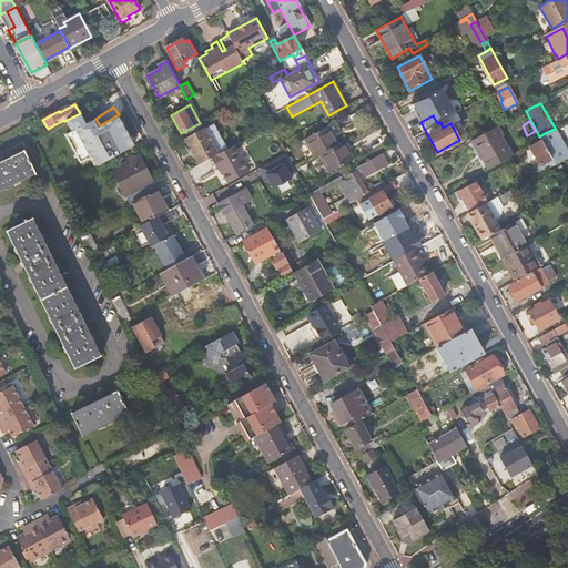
[(213,122),(184,139),(199,164),(209,160),(214,172),(220,169),(227,183),(249,171),(234,144),(229,149),(213,122)]
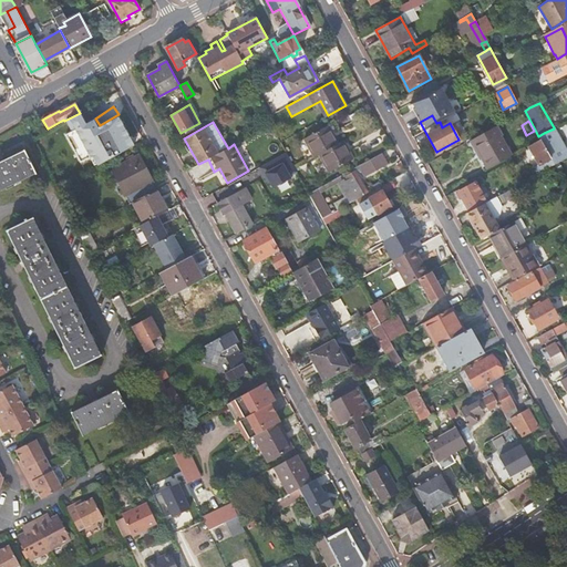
[(327,126),(306,137),(315,156),(318,155),(328,172),(352,160),(342,142),(337,144),(327,126)]
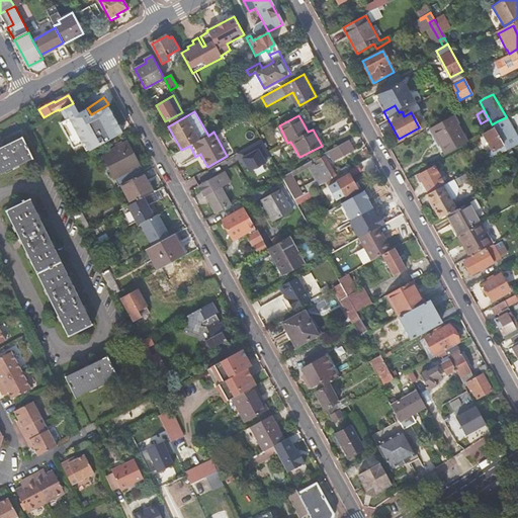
[(453,115),(431,127),(445,154),(467,142),(453,115)]
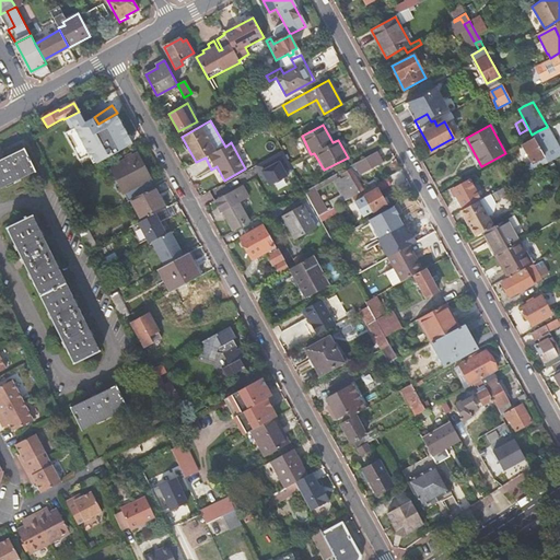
[(107,126),(98,131),(102,137),(98,139),(102,143),(98,144),(104,154),(118,147),(107,126)]
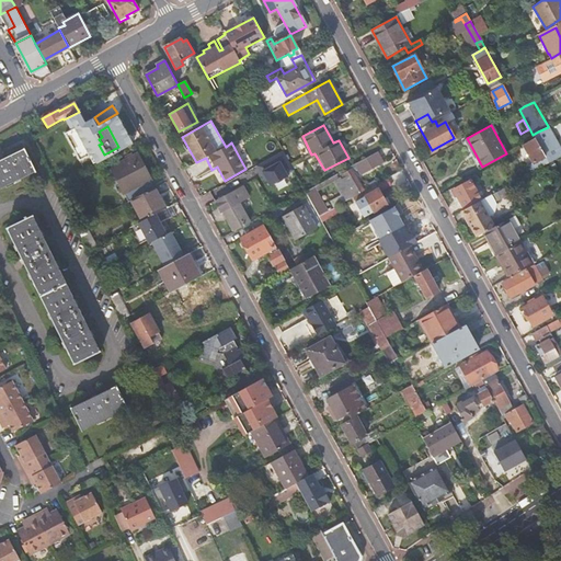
[(538,132),(533,135),(535,138),(549,162),(560,156),(560,150),(548,127),(538,132)]
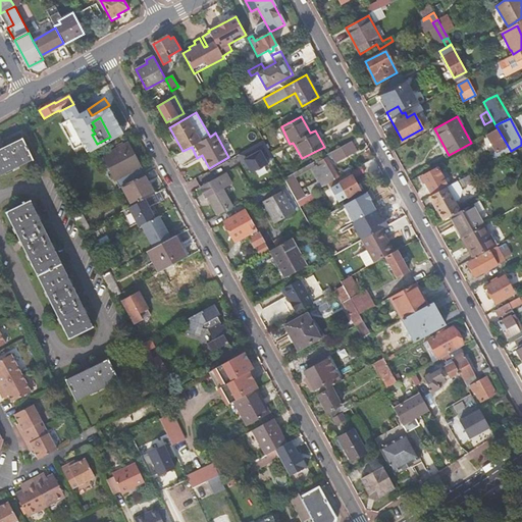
[(511,151),(498,128),(487,134),(500,157),(511,151)]
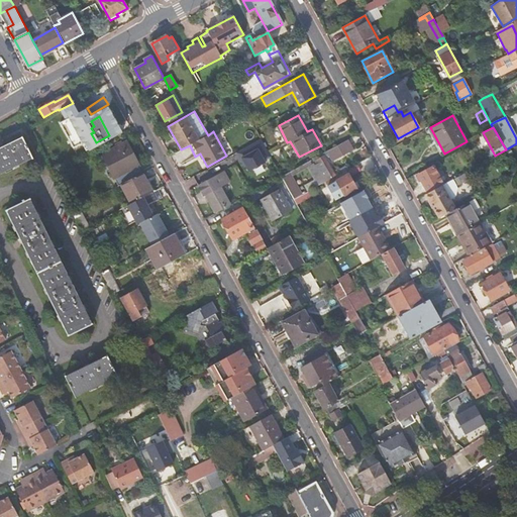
[(0,174),(31,159),(32,160),(33,160),(22,136),(21,137),(21,138),(0,148),(0,174)]
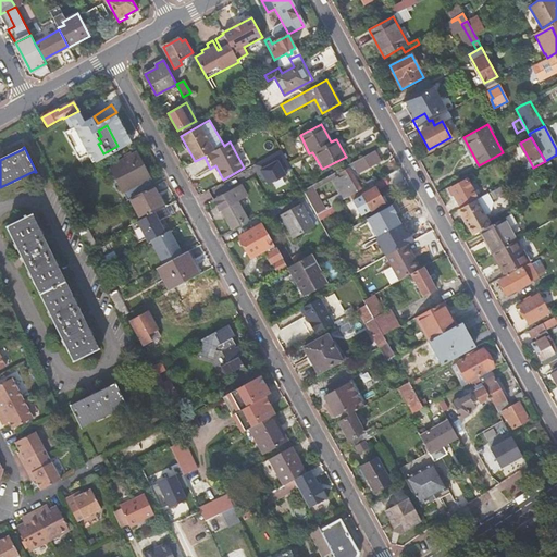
[(256,162),(267,184),(293,171),(282,149),(256,162)]
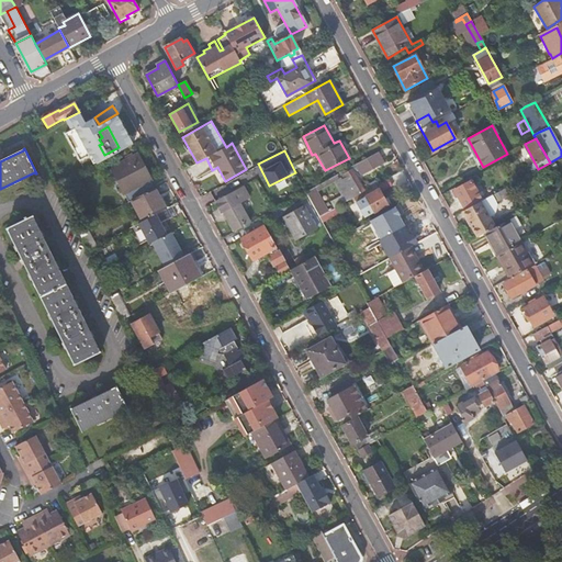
[(379,152),(355,165),(360,175),(384,161),(379,152)]
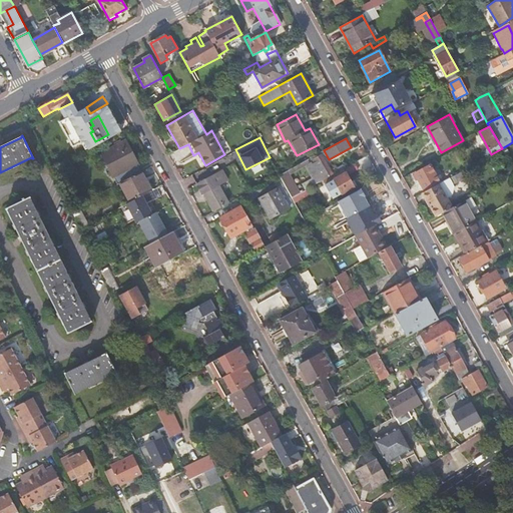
[(95,154),(112,186),(138,172),(121,140),(95,154)]
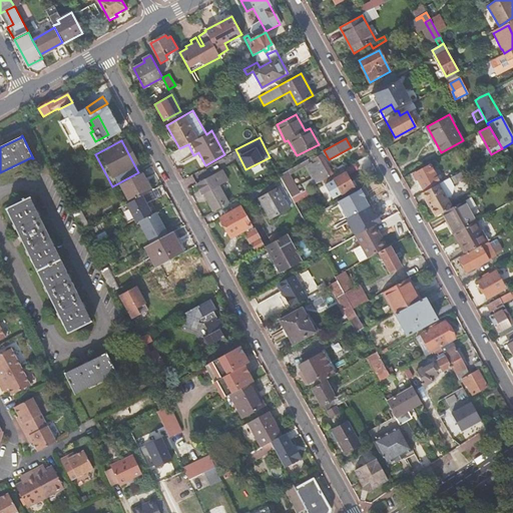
[(358,169),(354,162),(333,174),(322,154),(315,158),(316,160),(307,166),(317,183),(323,179),(333,197),(354,186),(347,174),(358,169)]
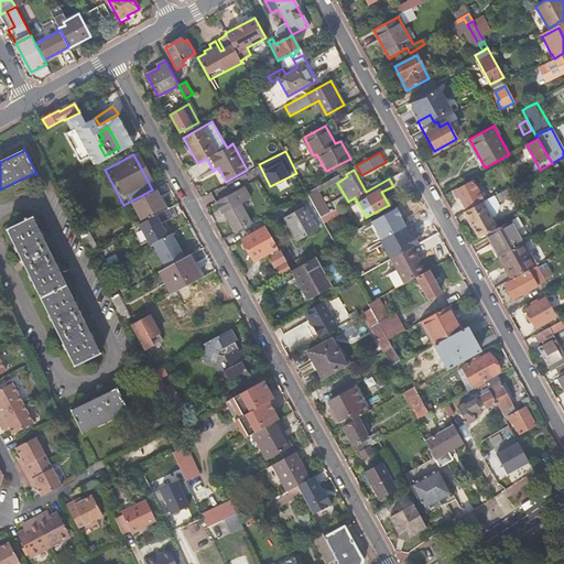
[(470,183),(457,190),(467,209),(464,210),(479,238),(486,234),(511,278),(535,264),(511,220),(496,229),(481,202),(480,203),(470,183)]
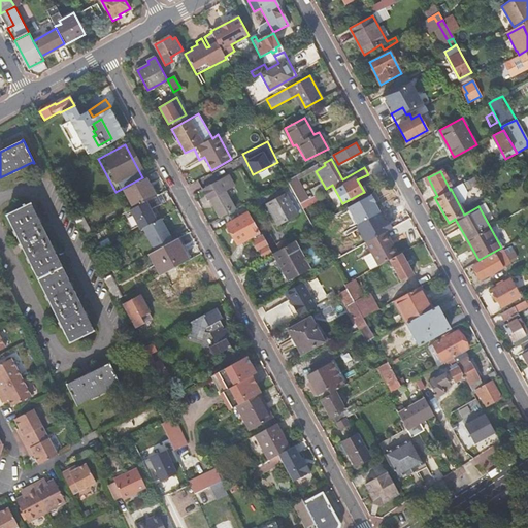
[(234,186),(228,174),(201,189),(207,199),(209,198),(215,208),(213,209),(218,217),(220,216),(220,217),(234,209),(224,191),(234,186)]
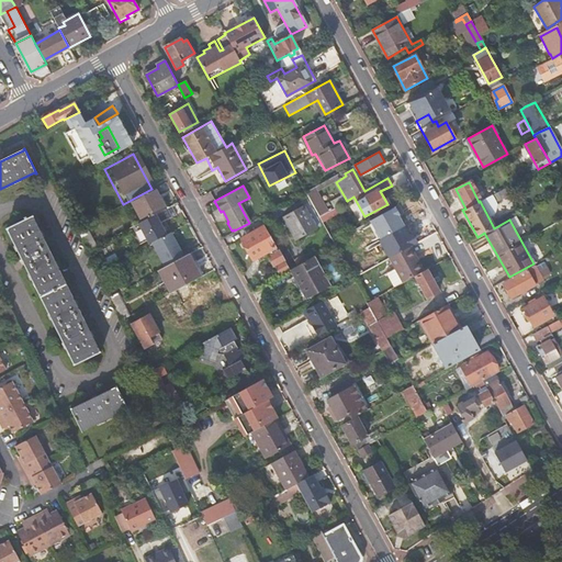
[(131,201),(143,221),(165,209),(154,188),(131,201)]
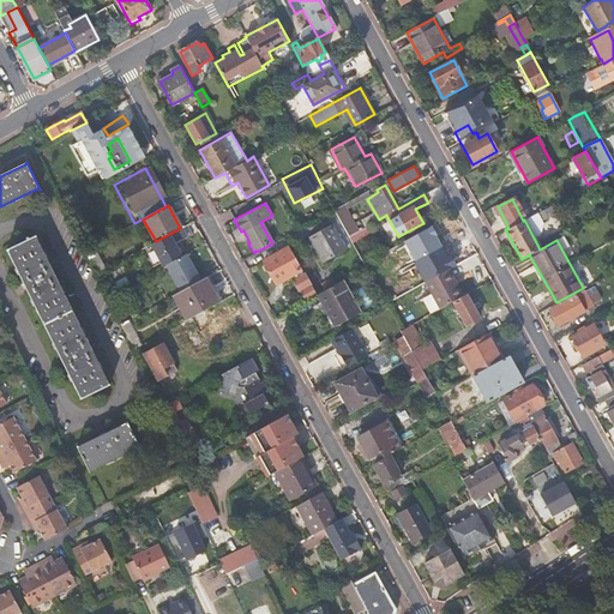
[(551,206),(537,212),(541,220),(554,212),(551,206)]
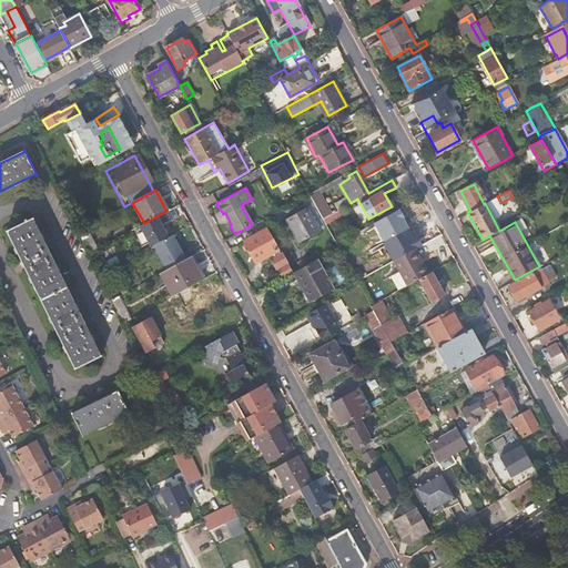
[(307,206),(286,219),(298,242),(320,231),(307,206)]
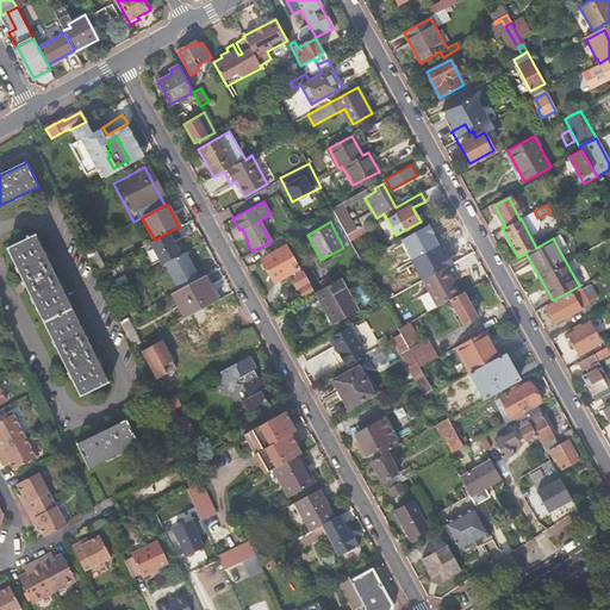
[(425,225),(412,232),(417,241),(430,234),(425,225)]
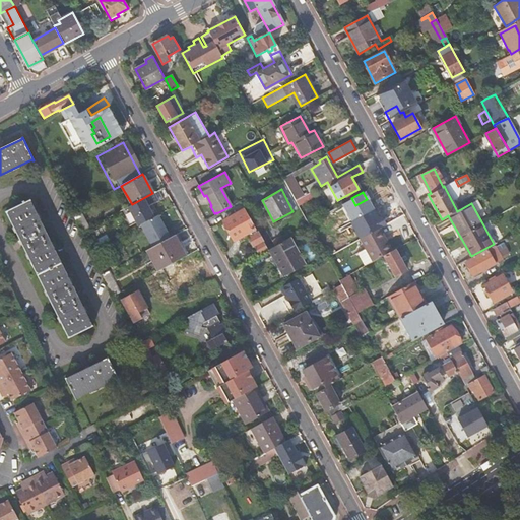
[(30,199),(5,212),(6,213),(7,212),(68,337),(67,337),(68,338),(92,326),(92,325),(91,326),(30,201),(31,200),(30,199)]
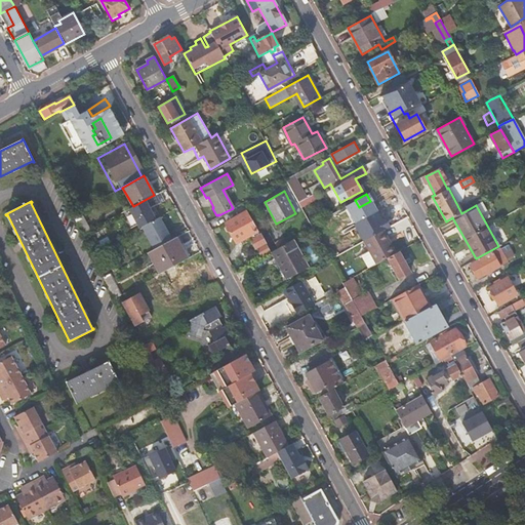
[(371,204),(360,211),(362,213),(364,212),(368,221),(363,224),(367,231),(381,224),(371,204)]
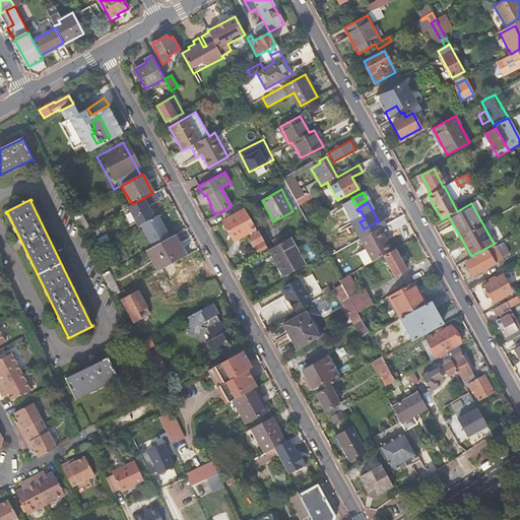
[(255,232),(243,209),(223,220),(234,240),(245,234),(252,247),(253,247),(258,255),(268,250),(263,241),(264,241),(258,230),(255,232)]
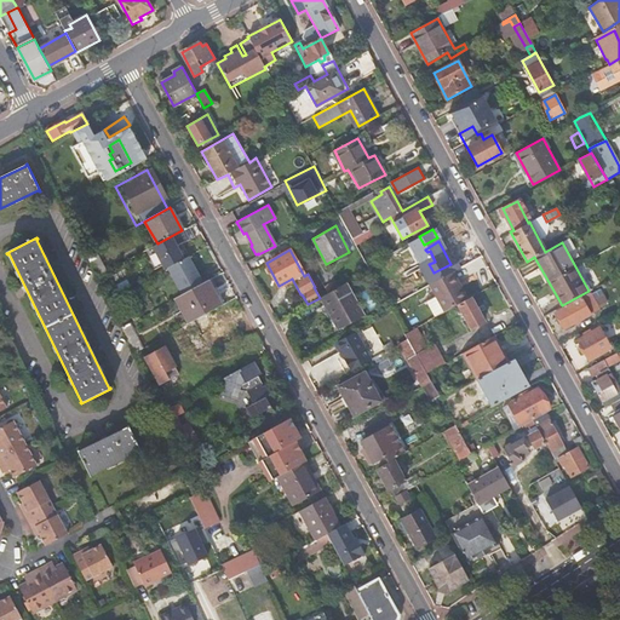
[(194,258),(177,267),(187,286),(205,277),(194,258)]
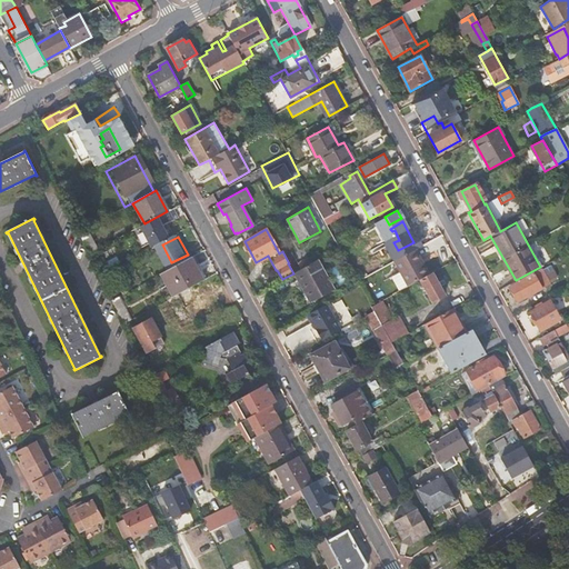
[(357,250),(349,253),(355,263),(362,260),(357,250)]
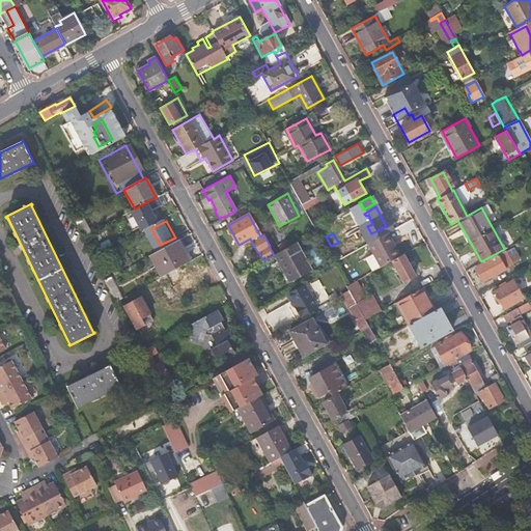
[(400,255),(387,233),(368,244),(381,267),(400,255)]
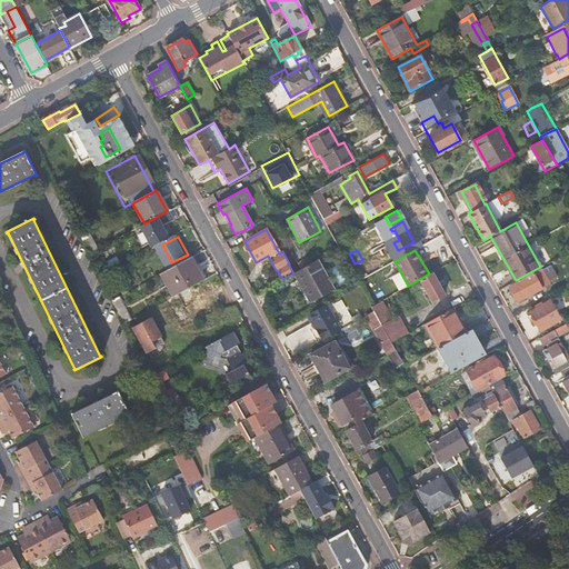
[(190,258),(161,273),(172,297),(188,289),(202,280),(190,258)]
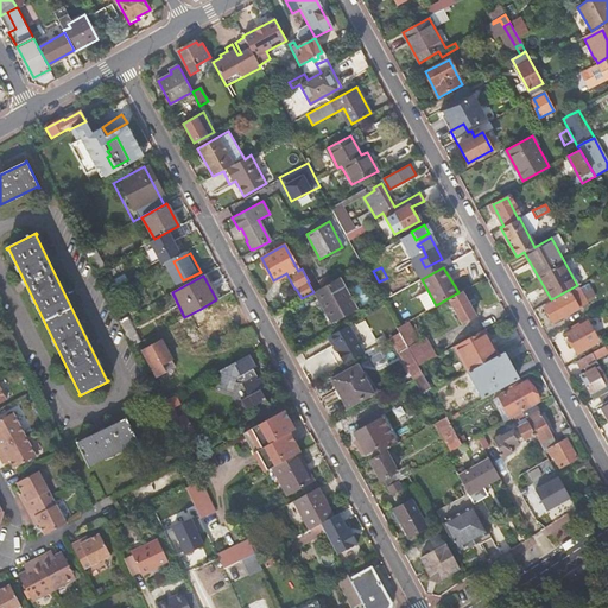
[(340,277),(315,291),(331,322),(356,308),(340,277)]
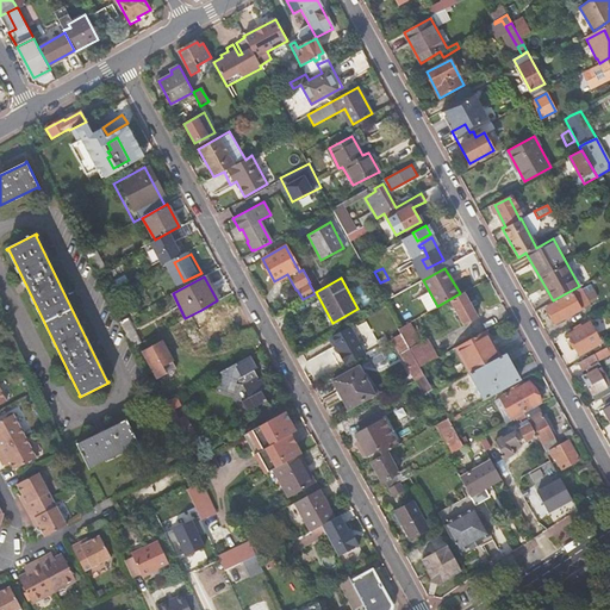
[(378,298),(369,281),(361,286),(368,302),(378,298)]
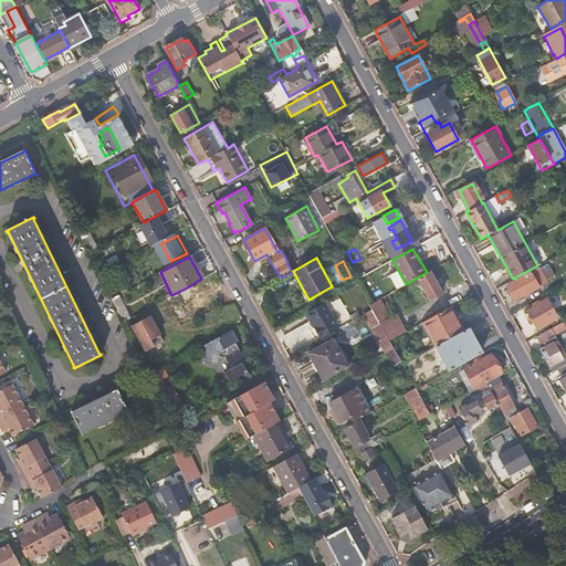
[(540,268),(506,285),(515,301),(548,283),(547,282),(554,280),(555,275),(551,268),(552,268),(551,264),(549,265),(548,264),(541,269),(540,268)]
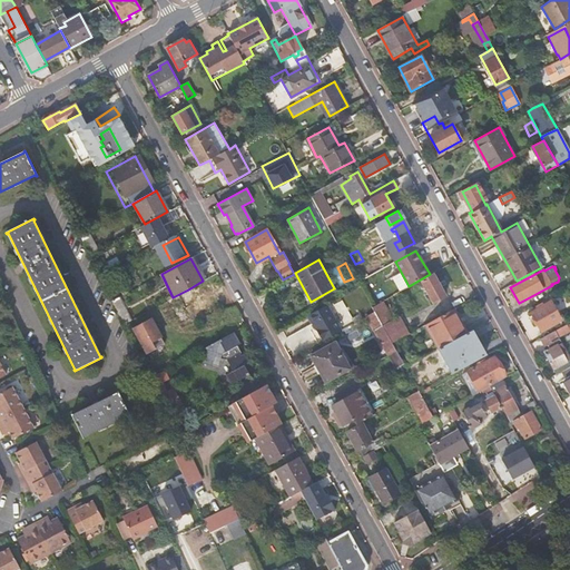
[(433,275),(422,281),(433,302),(444,295),(433,275)]
